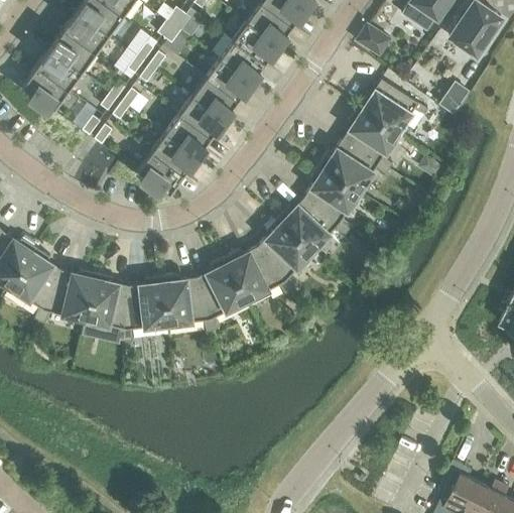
[(109,34),(123,15),(101,0),(85,0),(78,11),(109,34)]
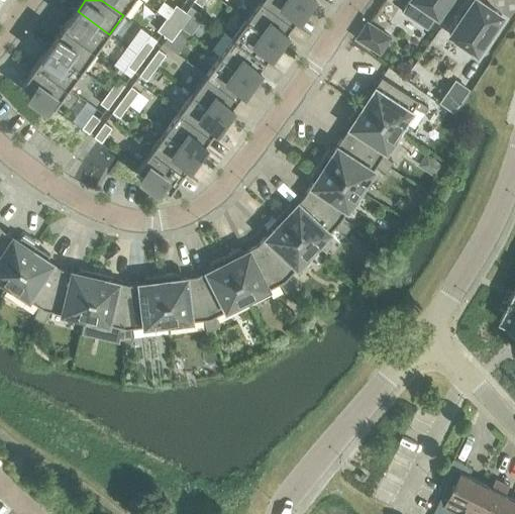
[(101,0),(123,15),(134,0),(101,0)]
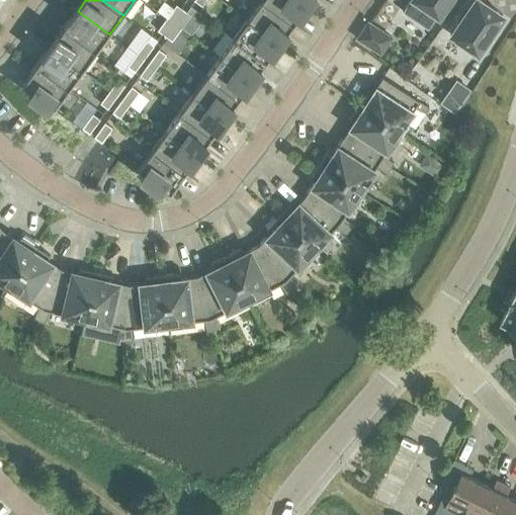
[(296,0),(264,0),(262,3),(294,26),(308,8),(296,0)]
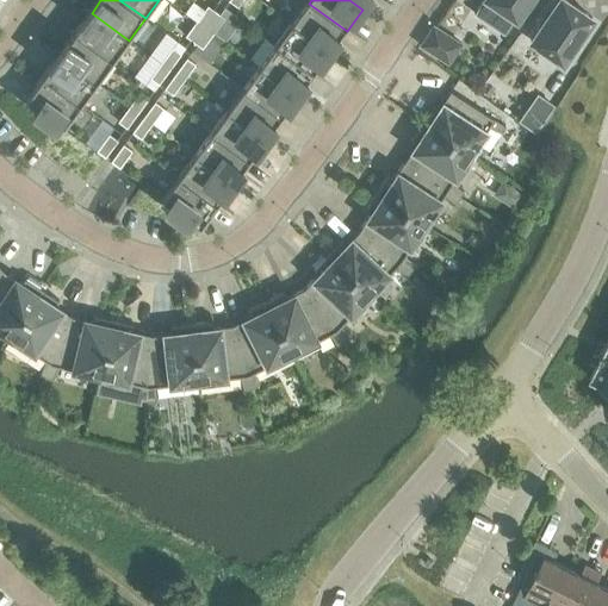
[(486,0),(488,1),(477,17),(507,37),(517,22),(519,22),(532,0),(486,0)]
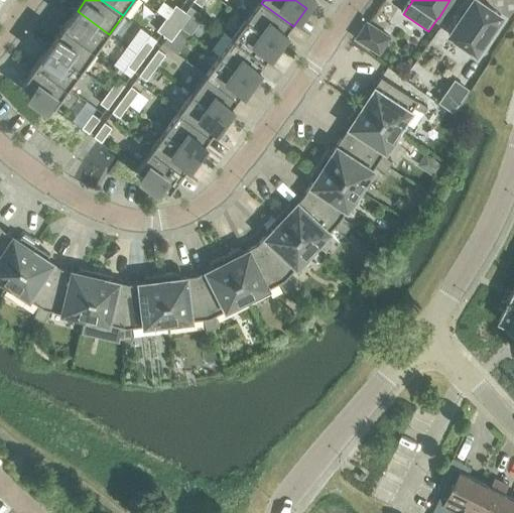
[(475,0),(451,36),(477,54),(502,17),(477,0),(475,0)]
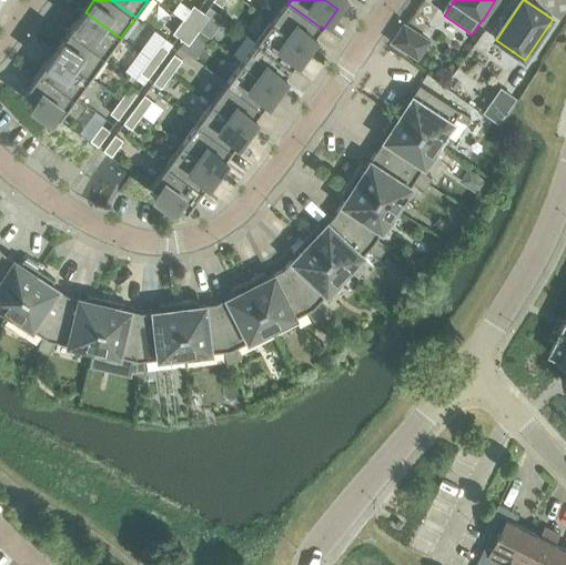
[(173,13),(185,21),(184,21),(192,28),(203,13),(195,8),(192,11),(181,3),(173,13)]
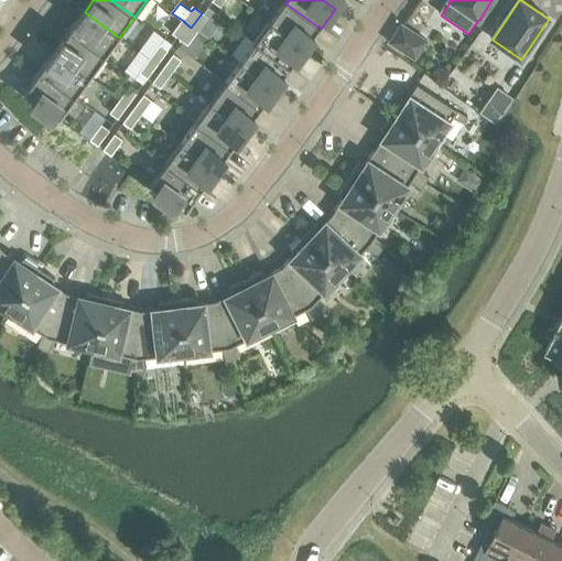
[(305,49),(321,29),(285,3),(271,23),(305,49)]
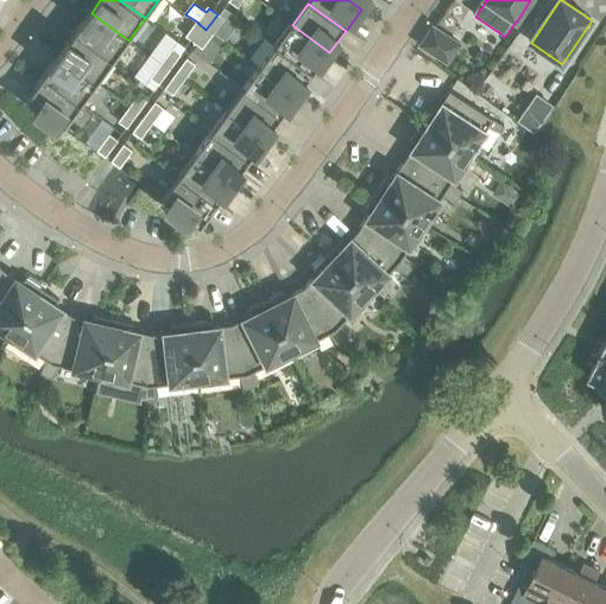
[(92,13),(75,35),(113,62),(128,40),(92,13)]
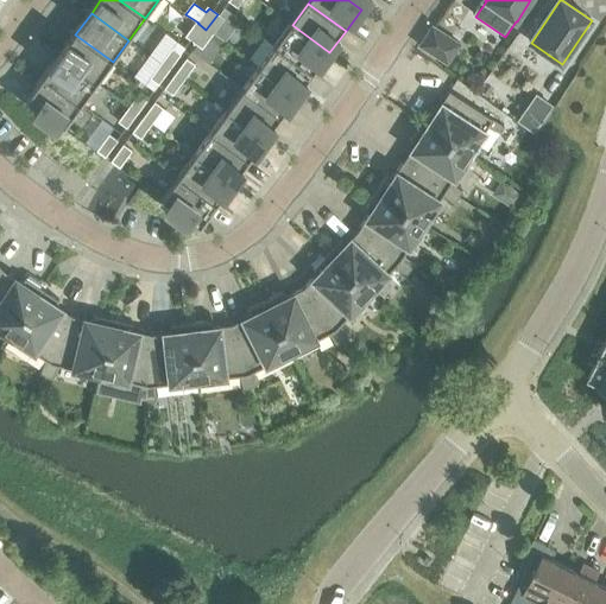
[(218,14),(206,30),(215,36),(226,20),(218,14)]
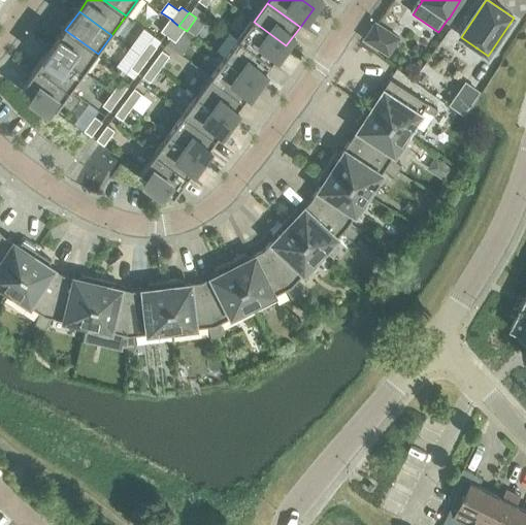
[(162,33),(169,38),(178,26),(171,20),(162,33)]
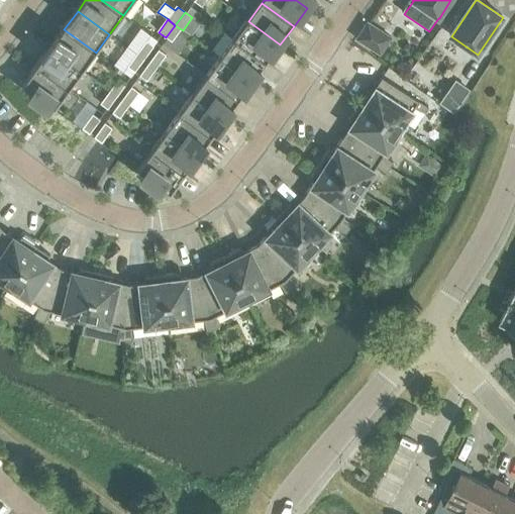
[(248,21),(234,39),(267,64),(280,44),(248,21)]
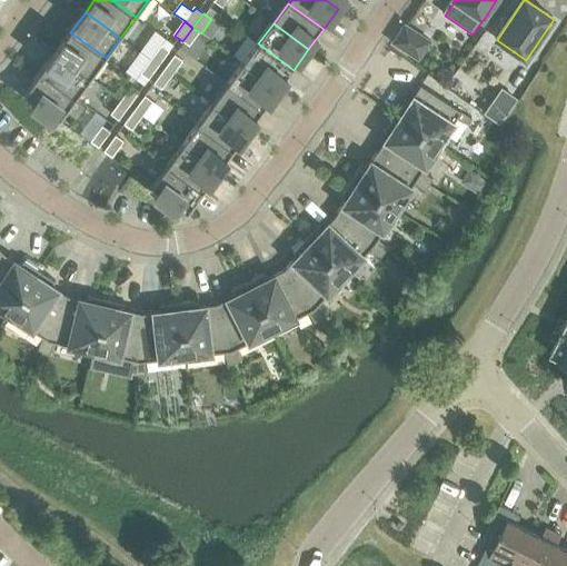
[(420,62),(433,43),(406,27),(394,45),(420,62)]
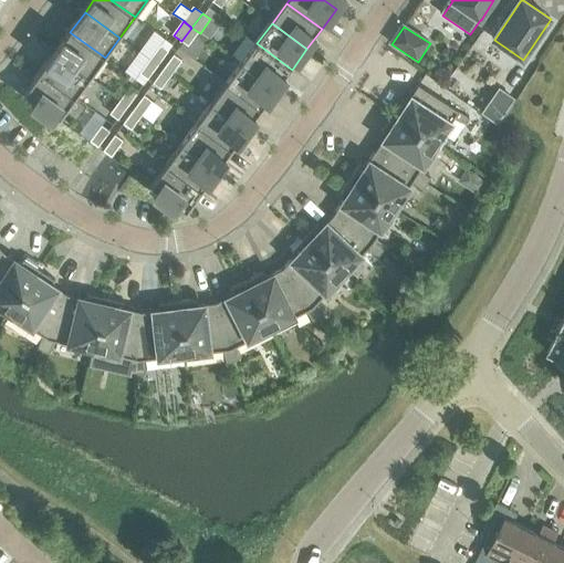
[(181,41),(189,48),(200,33),(191,28),(181,41)]
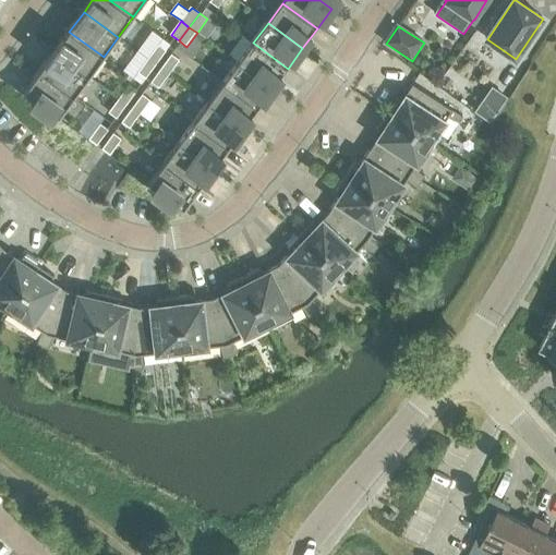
[(88,77),(104,57),(69,32),(55,52),(88,77)]
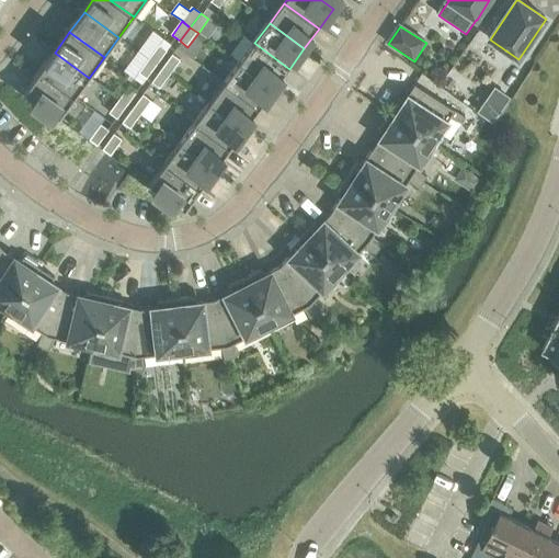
[(274,89),(289,69),(254,43),(240,64),(274,89)]
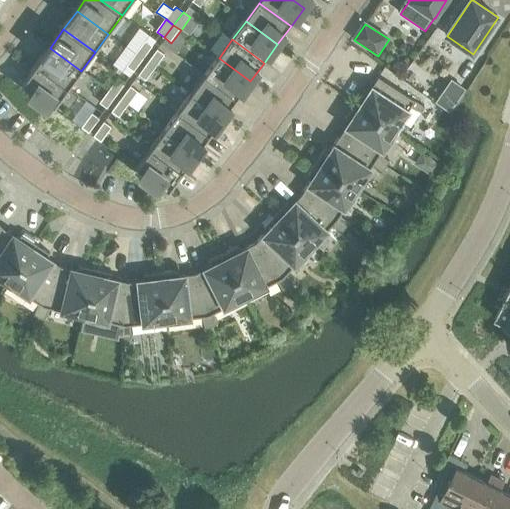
[(146,42),(137,55),(144,60),(153,47),(146,42)]
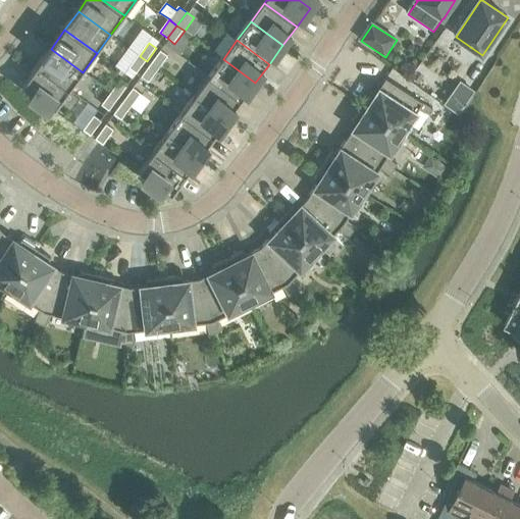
[(51,49),(37,67),(69,91),(83,72),(51,49)]
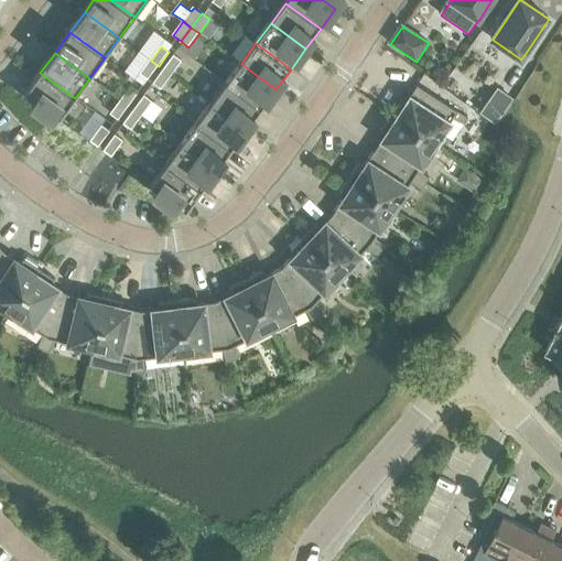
[(174,56),(164,69),(172,76),(182,62),(174,56)]
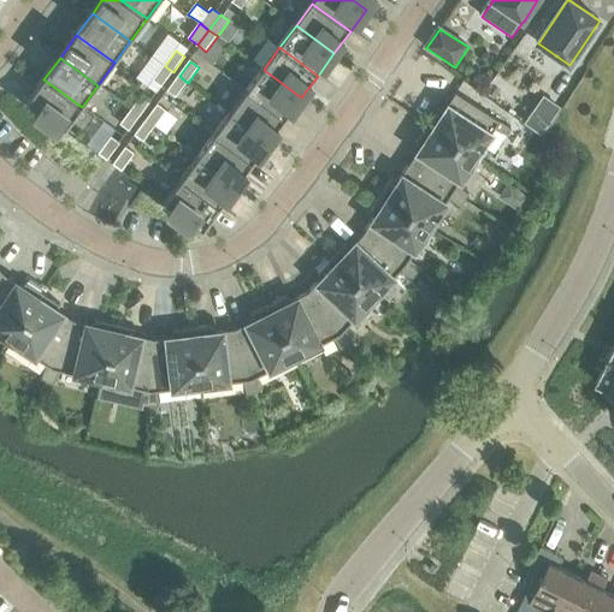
[(153,81),(161,88),(173,72),(165,66),(153,81)]
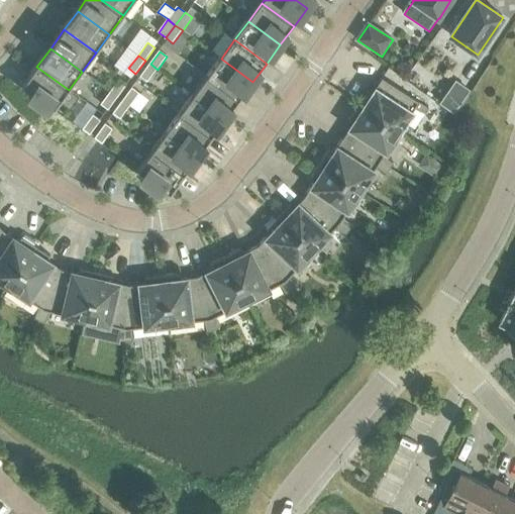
[(207,77),(225,91),(239,101),(252,82),(221,59),(207,77)]
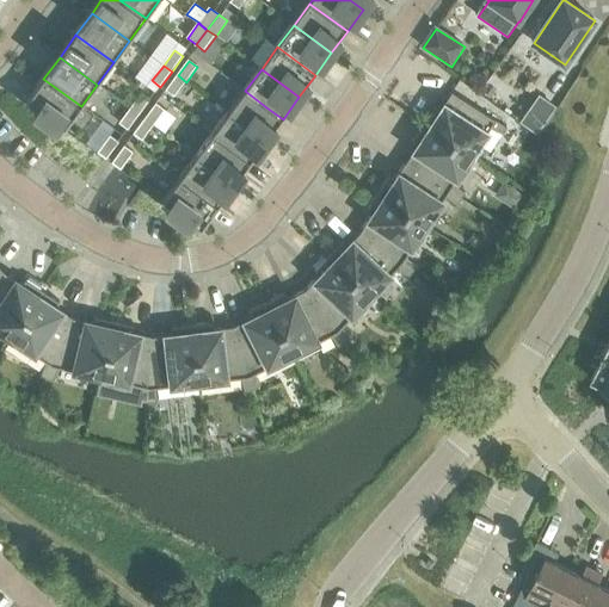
[(166,91),(174,98),(186,82),(178,75),(166,91)]
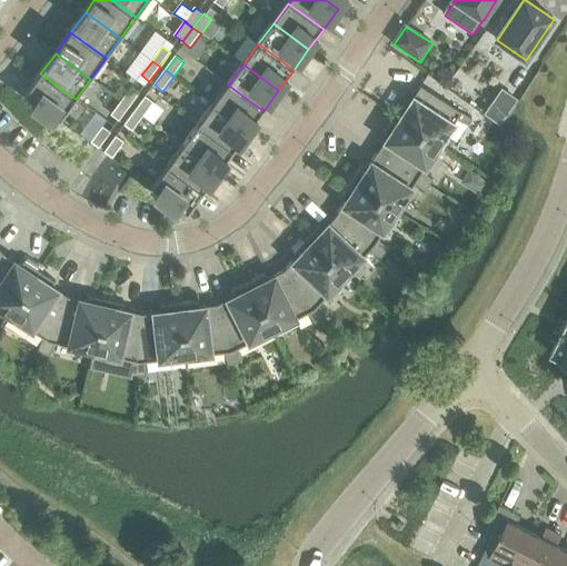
[(60,120),(76,99),(40,73),(25,95),(35,102),(31,107),(51,121),(55,117),(60,120)]
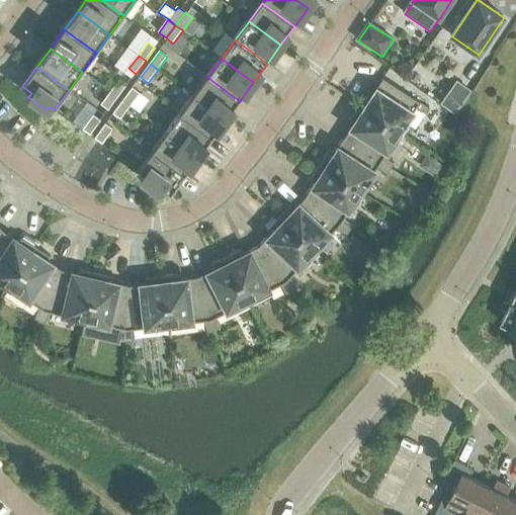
[(240,101),(226,91),(207,77),(193,96),(226,119),(240,101)]
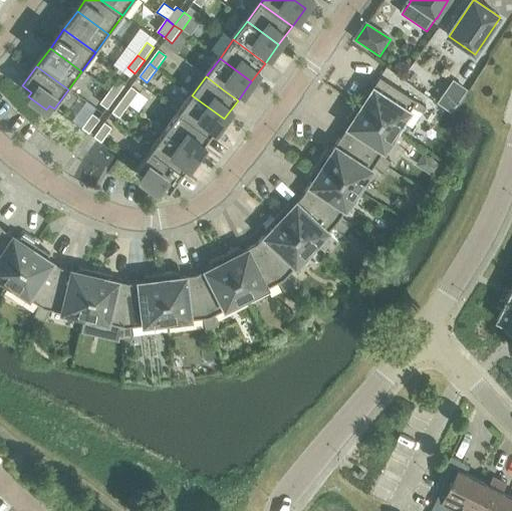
[(399,133),(415,108),(425,114),(428,109),(380,78),(370,94),(366,91),(357,105),(399,133)]
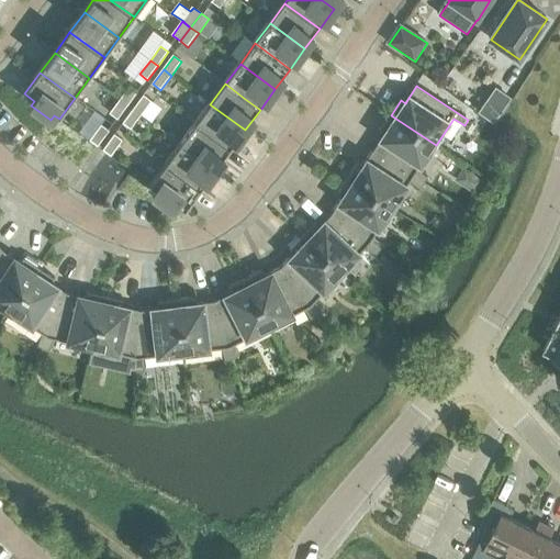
[(131,87),(121,100),(129,107),(138,92),(131,87)]
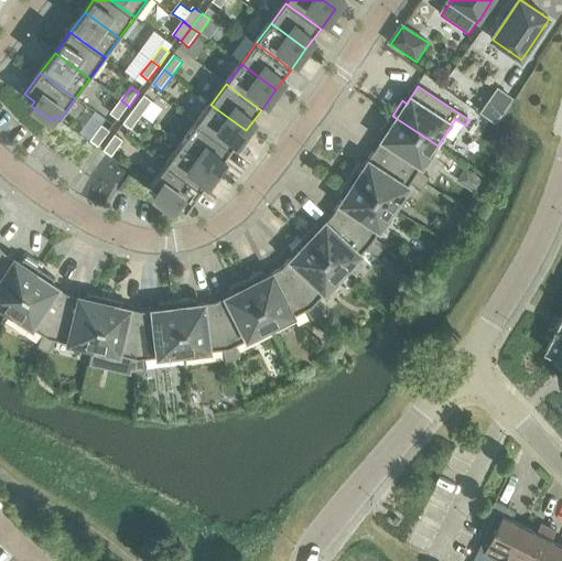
[(503,87),(486,111),(500,120),(516,97),(503,87)]
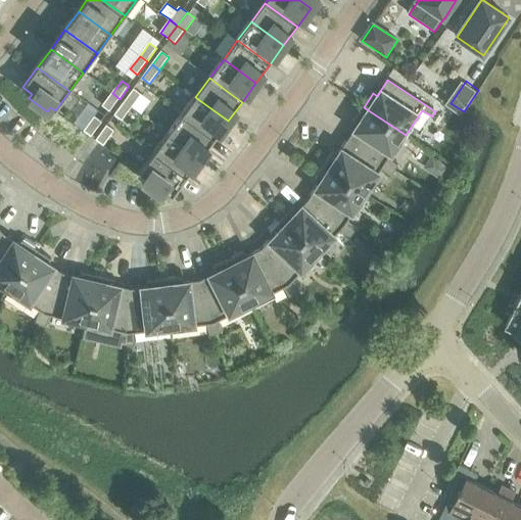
[(132,107),(141,95),(134,90),(125,102),(132,107)]
